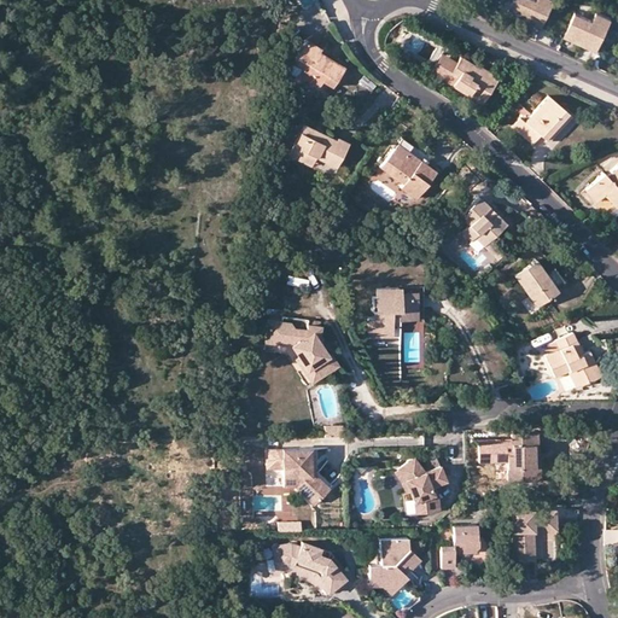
[(506,0),(502,11),(508,13),(513,1),(509,0),(506,0)]
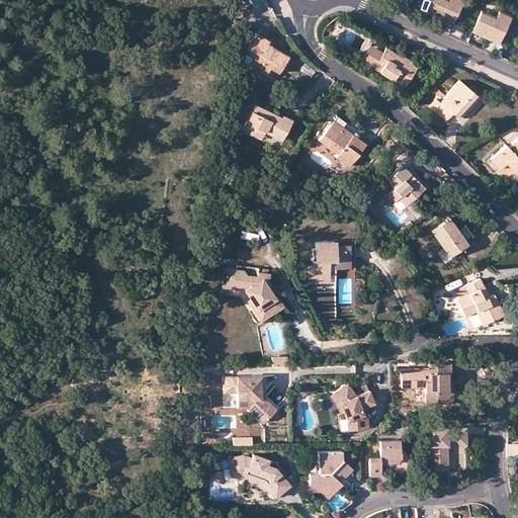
[(444,19),(454,23),(464,0),(449,0),(450,0),(449,0),(430,0),(430,1),(426,11),(442,18),(443,15),(445,16),(444,19)]
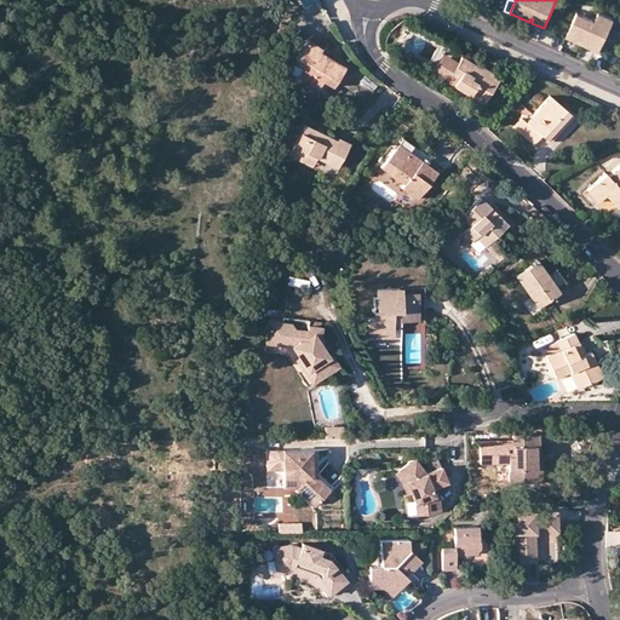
[(613,18),(598,12),(595,21),(578,12),(567,38),(600,52),(613,18)]
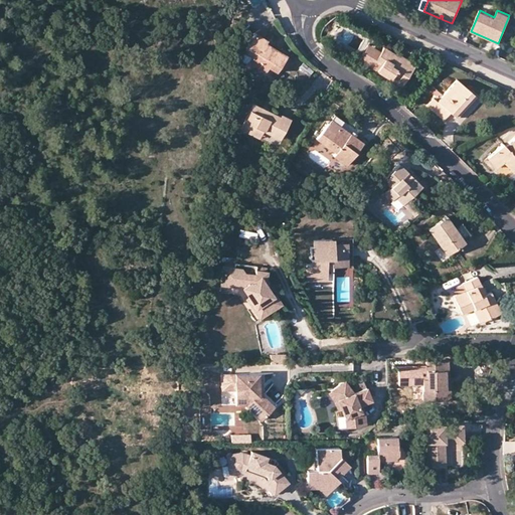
[(267,38),(255,32),(242,54),(248,58),(244,64),(256,71),(259,68),(266,72),(269,67),(276,72),(286,56),(264,43),(267,38)]
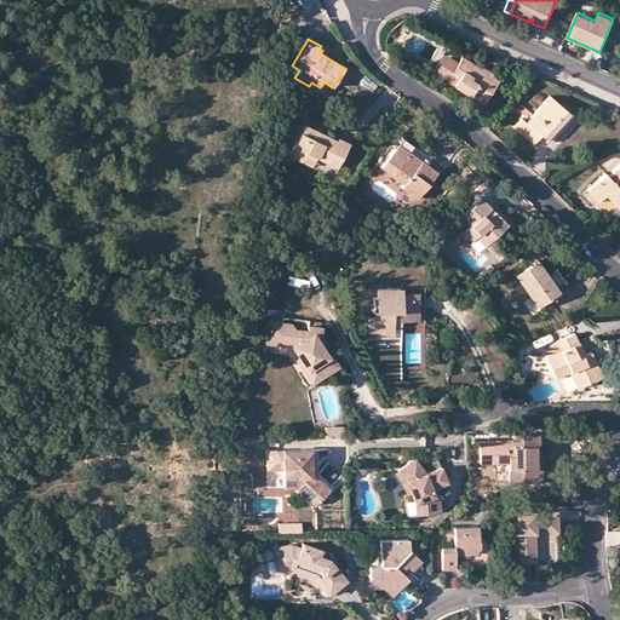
[(443,53),(437,63),(453,73),(458,62),(443,53)]
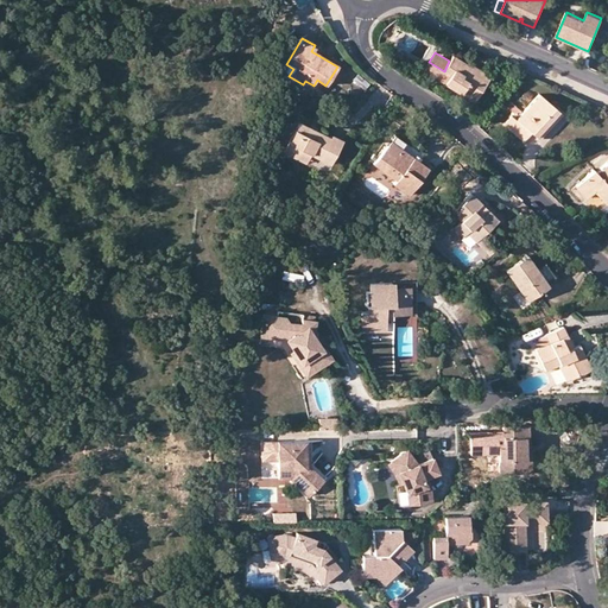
[(453,56),(449,61),(444,71),(429,62),(424,71),(475,102),(488,81),(470,70),(472,67),(453,56)]
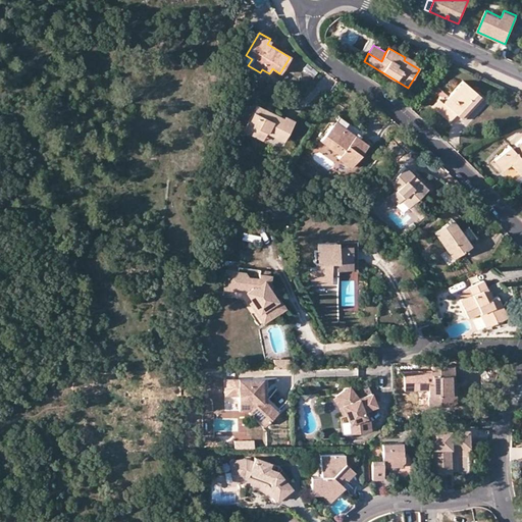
[(406,56),(405,57),(404,60),(419,69),(421,65),(406,56)]
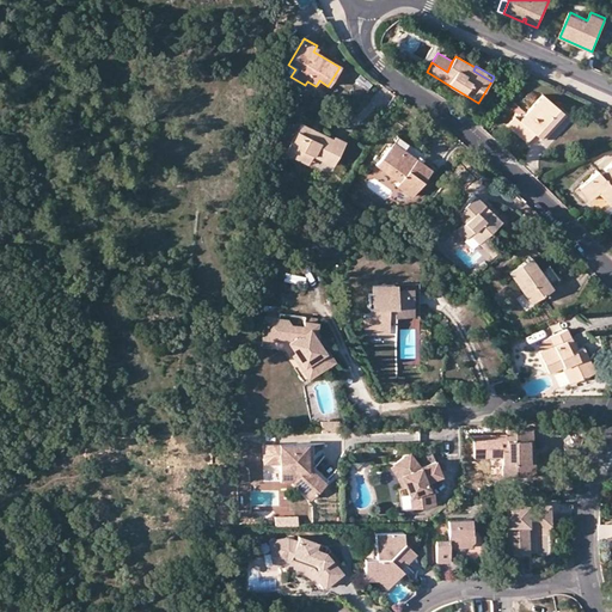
[(507,127),(518,136),(526,127),(534,135),(543,141),(565,115),(542,95),(520,122),(514,117),(507,127)]
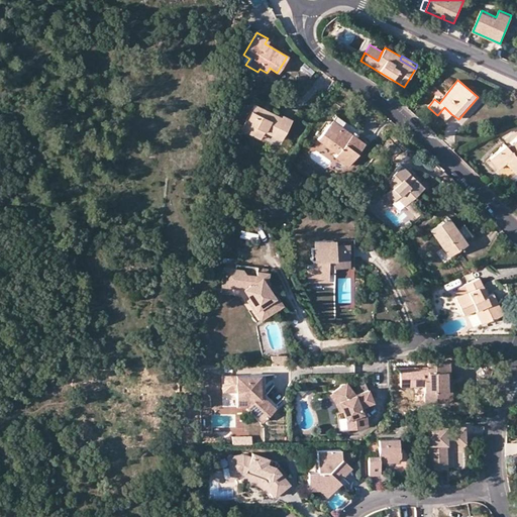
[(253,104),(245,122),(264,131),(281,139),(291,119),(281,114),(281,116),(253,104)]
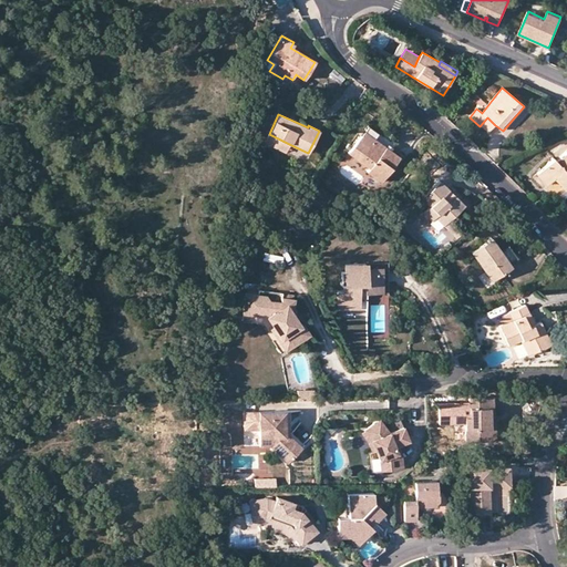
[(487,133),(495,125),(487,117),(480,126),(487,133)]
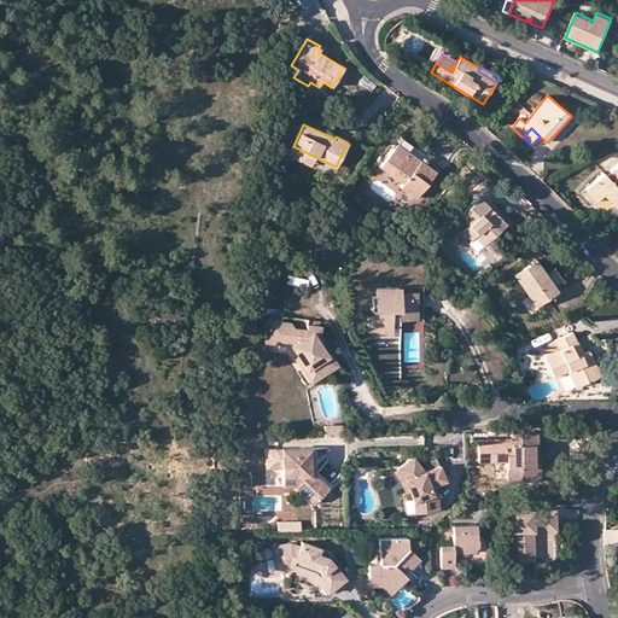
[(435,170),(407,150),(414,141),(403,133),(379,167),(402,184),(400,187),(415,198),(435,170)]
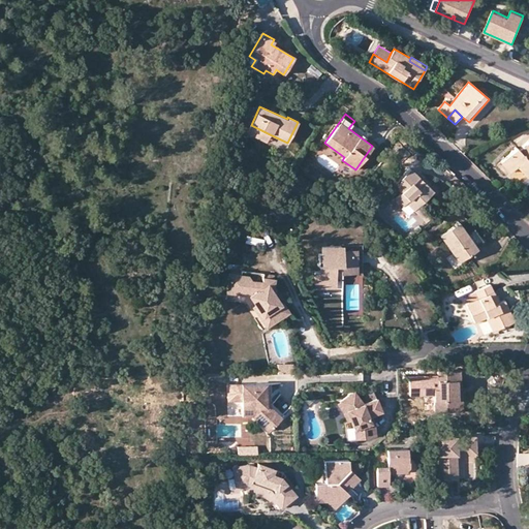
[(267,142),(270,134),(251,125),(247,132),(267,142)]
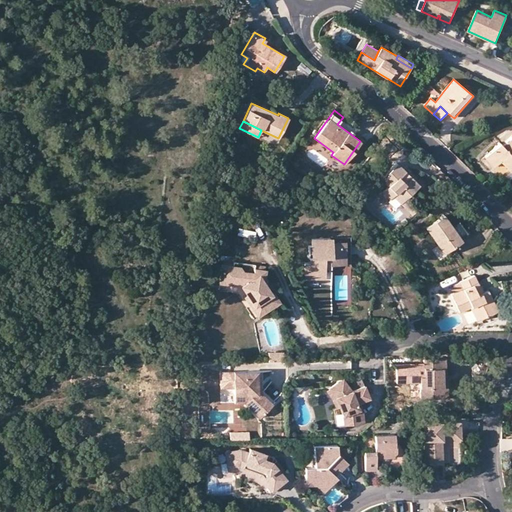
[(511,136),(502,146),(499,143),(484,156),(493,167),(501,160),(511,172),(511,136)]
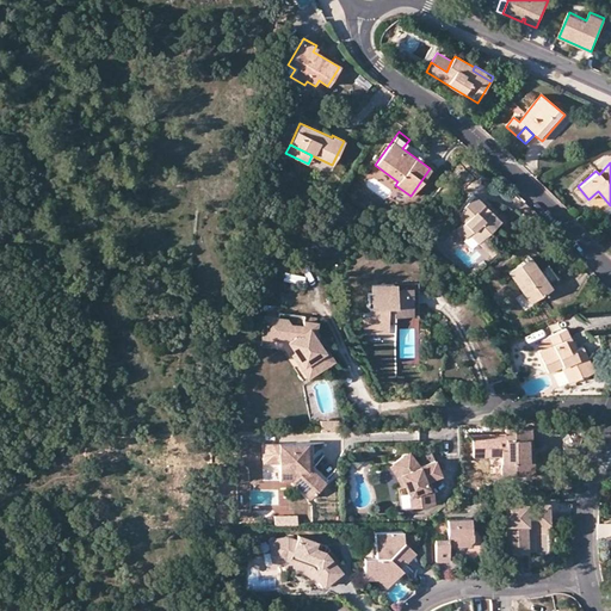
[(483,204),(474,195),(454,214),(463,222),(455,229),(464,239),(469,234),(477,242),(499,220),(489,210),(482,218),(475,211),(483,204)]
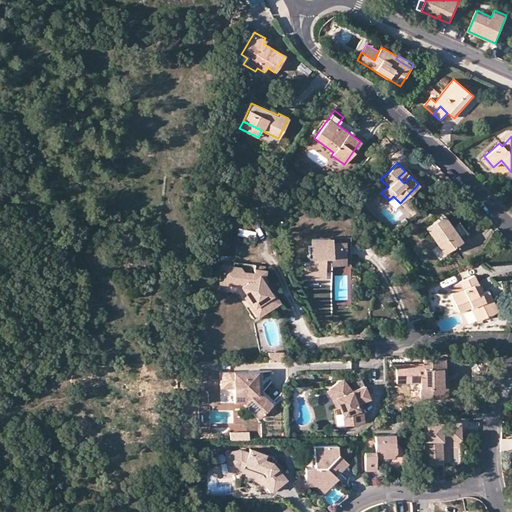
[(444,215),(426,227),(443,253),(462,241),(444,215)]
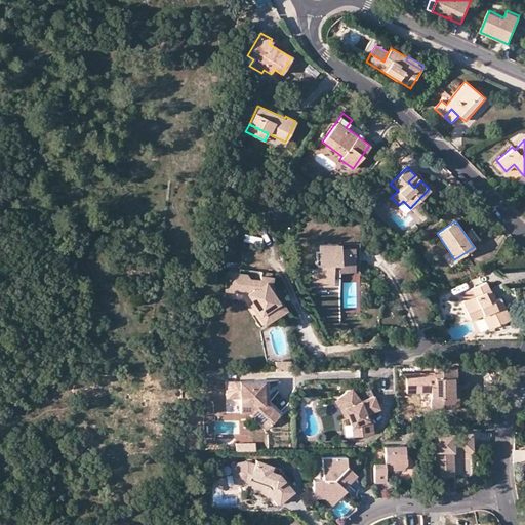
[(242,241),(259,243),(260,236),(243,234),(242,241)]
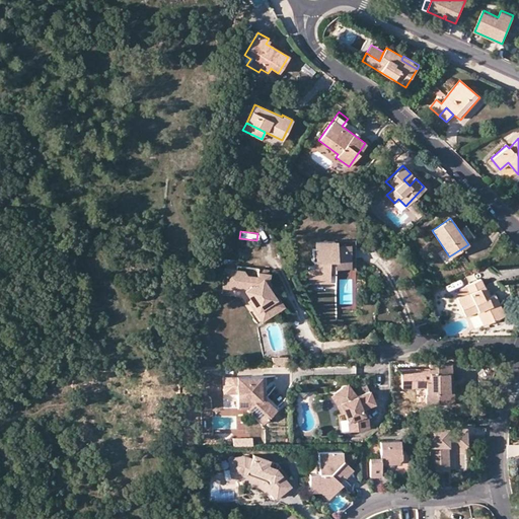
[(332,242),(315,243),(316,262),(314,262),(314,268),(309,268),(310,284),(313,284),(313,282),(323,282),(324,283),(328,283),(328,273),(335,273),(335,267),(349,267),(348,248),(332,248),(332,242)]
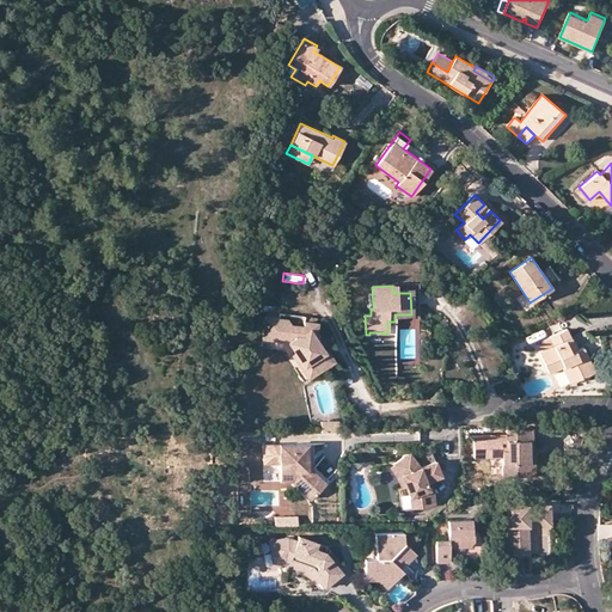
[(263,341),(270,342),(276,340),(276,336),(285,337),(288,344),(297,353),(299,352),(304,356),(303,365),(313,378),(335,363),(328,350),(325,353),(317,341),(311,341),(311,332),(316,334),(317,325),(304,323),(305,318),(280,316),(279,320),(265,319),(263,341)]
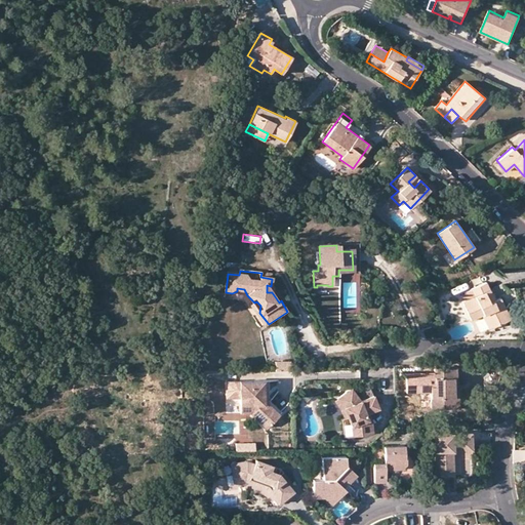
[(472,288),(473,290),(476,295),(463,300),(461,303),(470,320),(482,315),(488,328),(506,320),(500,311),(505,308),(499,297),(494,299),(486,282),(472,288)]
